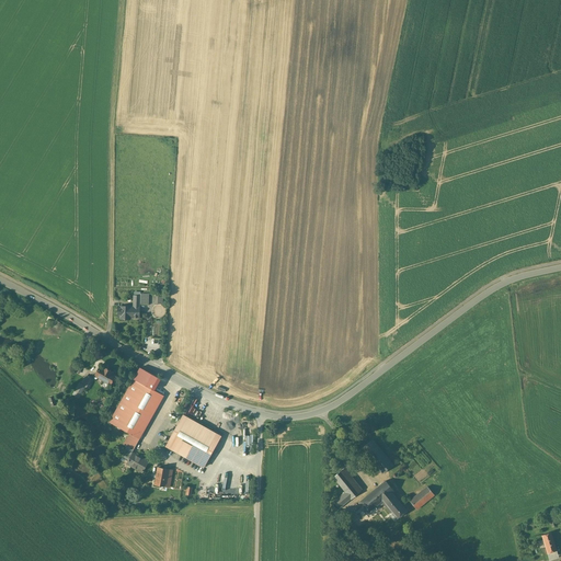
[(134,307),(118,307),(118,317),(127,317),(127,318),(139,318),(139,296),(134,296),(134,307)]
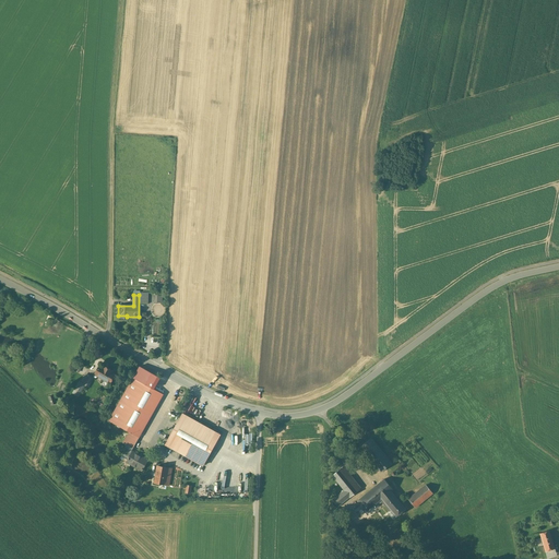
[(108,369),(107,371),(104,369),(99,366),(95,375),(104,380),(102,384),(106,388),(109,382),(110,383),(115,376),(110,372),(111,371),(108,369)]
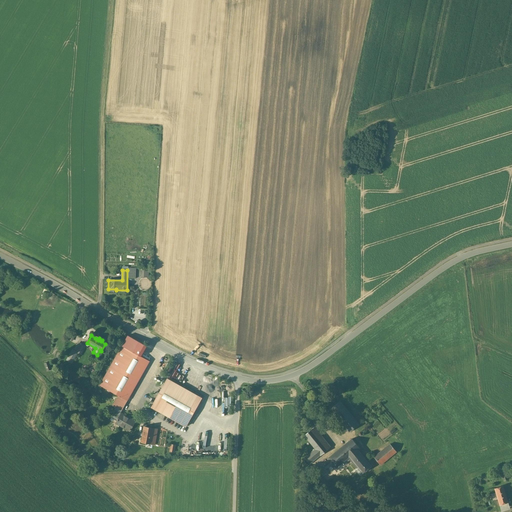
[(74,351),(72,350),(69,357),(74,359),(77,353),(77,352),(81,344),(79,343),(74,351)]
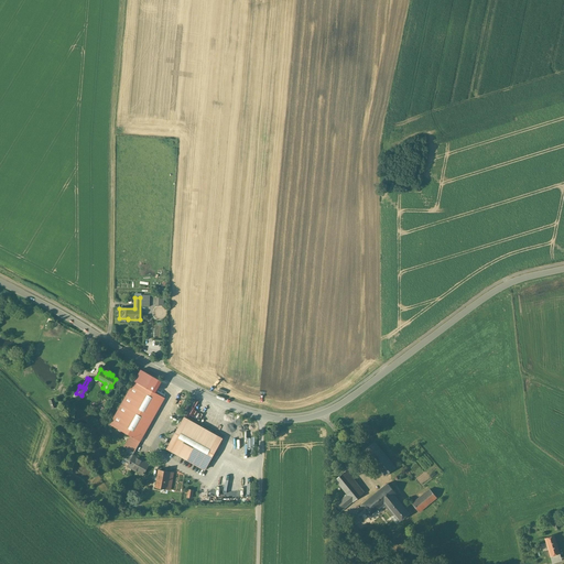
[(94,381),(90,379),(89,379),(85,388),(85,389),(88,390),(94,381)]
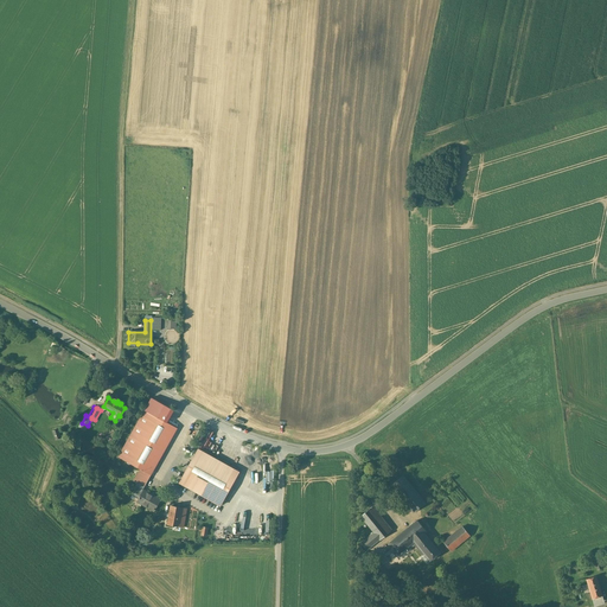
[(177,429),(145,410),(119,457),(140,470),(149,474),(151,475),(177,429)]
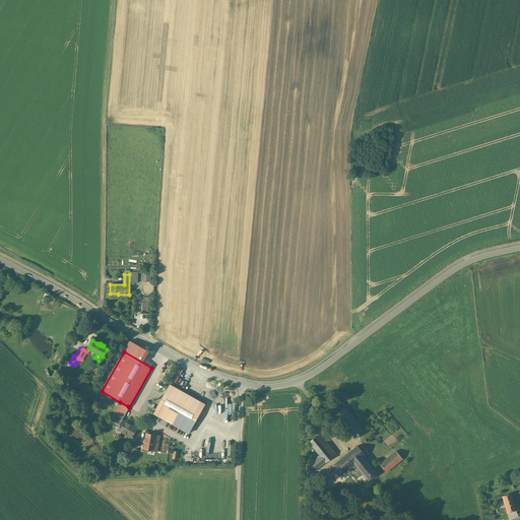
[(204,404),(170,385),(153,413),(189,434),(204,404)]
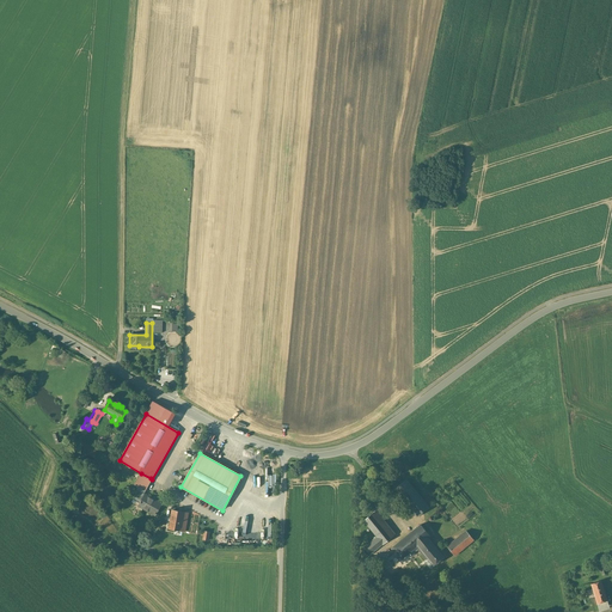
[(141,473),(135,485),(138,488),(144,490),(151,478),(141,473)]
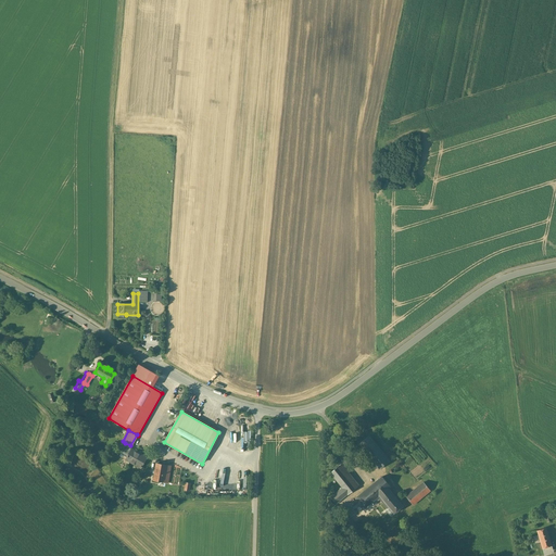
[(387,457),(368,436),(358,444),(379,469),(389,462),(387,457)]
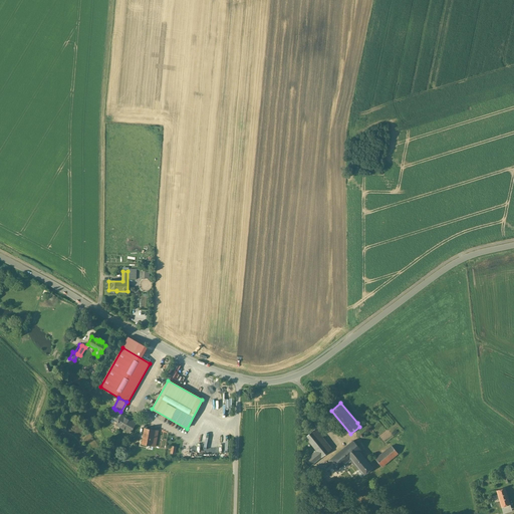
[(115,410),(111,418),(117,422),(118,421),(121,416),(118,415),(120,412),(115,410)]
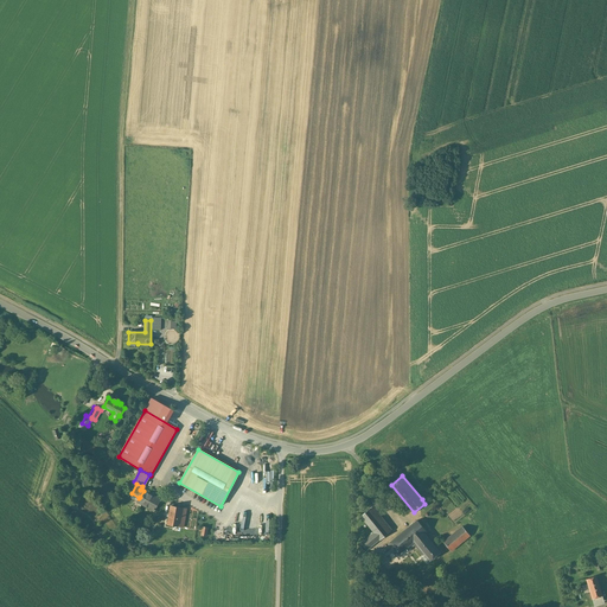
[(160,500),(144,491),(140,497),(139,498),(139,499),(138,502),(153,511),(160,500)]
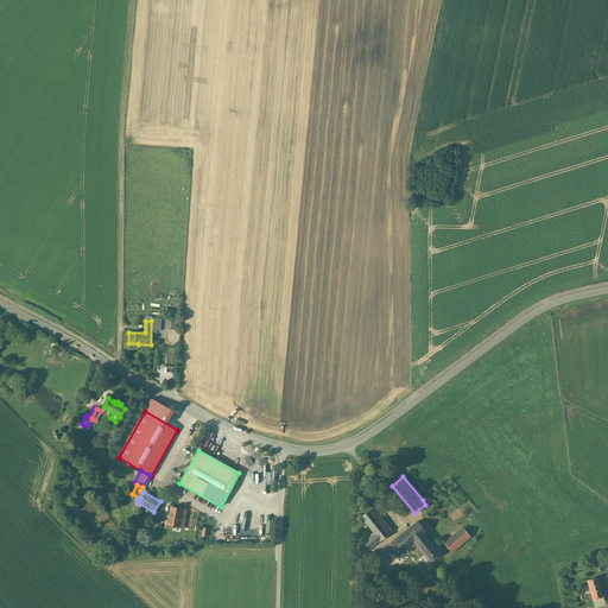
[(181,511),(177,510),(177,508),(171,507),(168,525),(173,526),(173,525),(177,525),(177,527),(184,529),(187,510),(181,508),(181,511)]
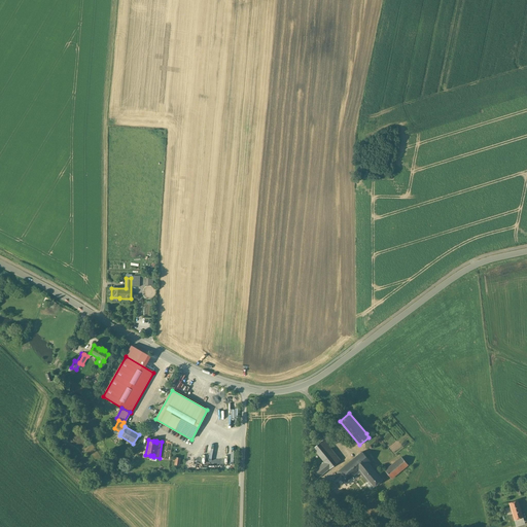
[(338,462),(321,442),(313,448),(324,462),(329,468),(330,469),(338,462)]
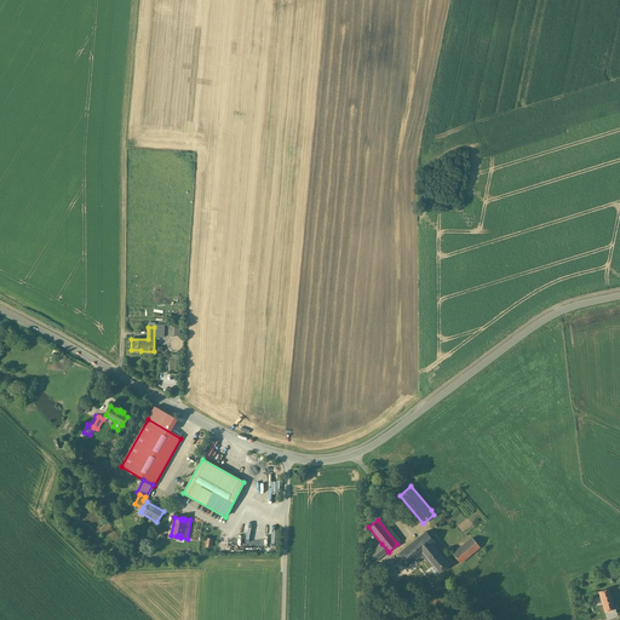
[(426,532),(397,555),(407,567),(414,561),(423,554),(432,545),(435,544),(426,532)]
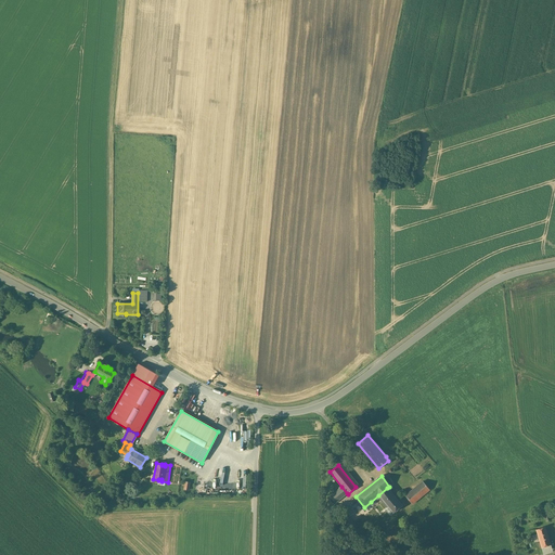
[(216,486),(224,488),(226,480),(218,478),(216,486)]
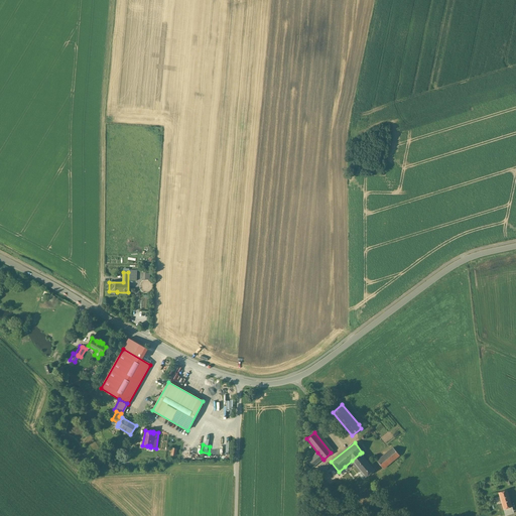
[(393,447),(377,461),(383,469),(399,456),(393,447)]
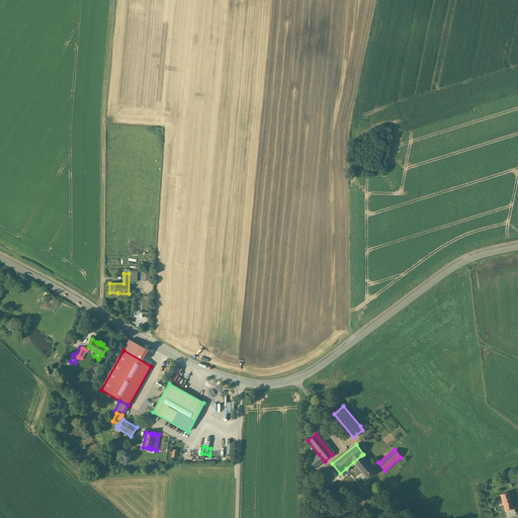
[(319,454),(308,463),(313,469),(324,460),(319,454)]
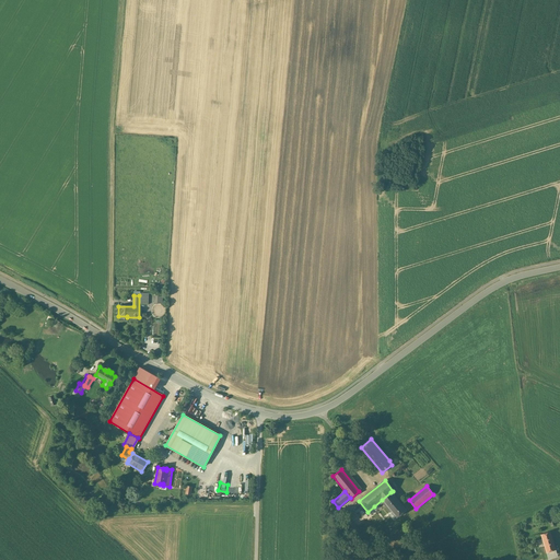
[(405,510),(391,492),(382,500),(387,505),(385,506),(389,512),(392,511),(396,517),(405,510)]
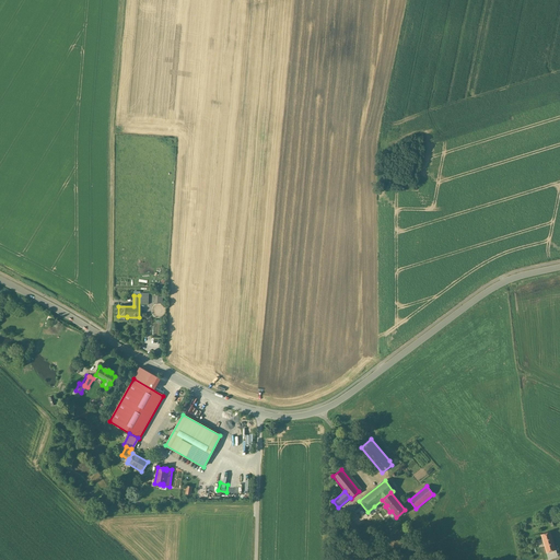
[(382,500),(374,506),(378,512),(385,506),(387,505),(382,500)]
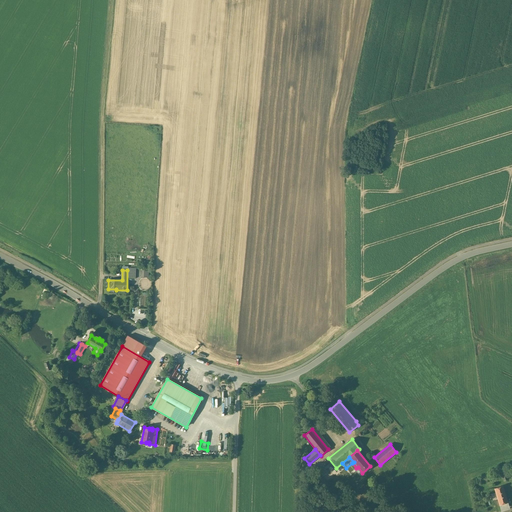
[(383,468),(376,473),(382,480),(388,475),(383,468)]
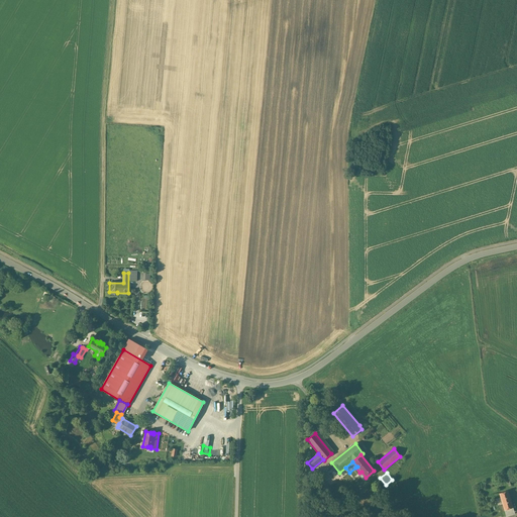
[(508,491),(499,494),(504,510),(513,508),(508,491)]
